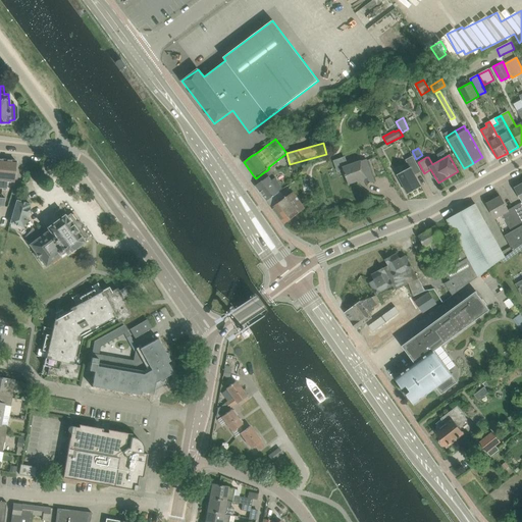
[(400,173),(399,174),(408,193),(410,193),(414,191),(414,190),(415,190),(416,190),(420,188),(419,187),(421,187),(414,174),(420,171),(412,157),(407,160),(411,167),(406,170),(400,173)]
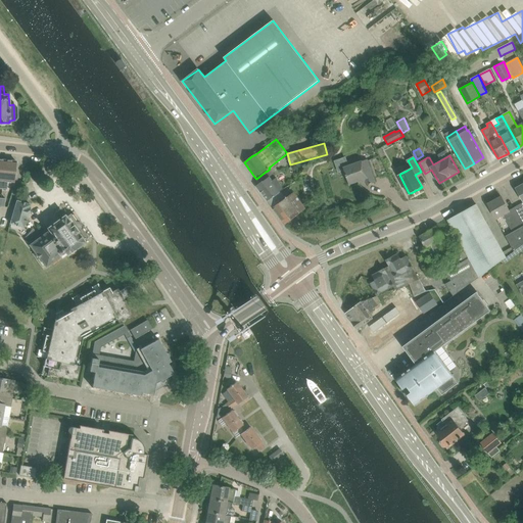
[(4,168),(2,189),(6,189),(7,181),(13,182),(16,160),(6,159),(5,168),(4,168)]
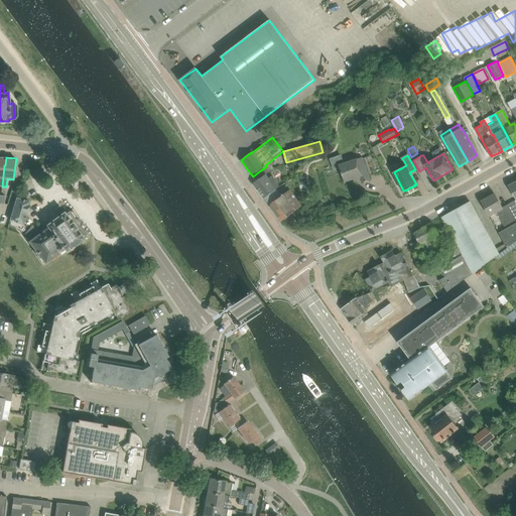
[(339,165),(342,172),(345,181),(360,176),(362,182),(370,180),(362,157),(339,165)]
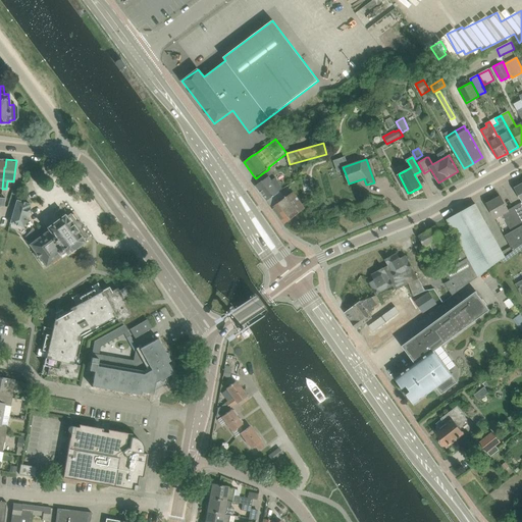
[(267,201),(283,188),(275,177),(272,180),(266,173),(257,180),(259,184),(256,186),(267,201)]
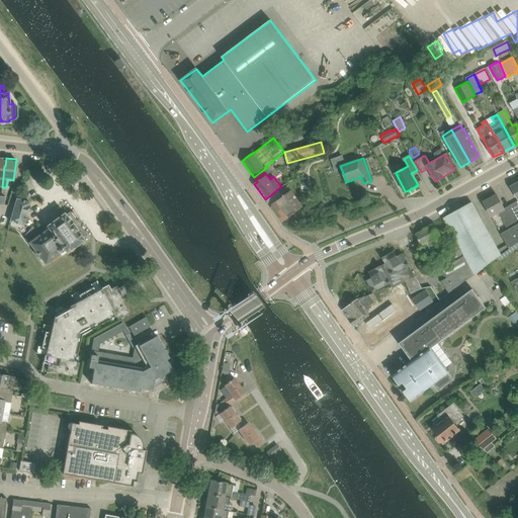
[(307,178),(299,179),(301,193),(310,191),(307,178)]
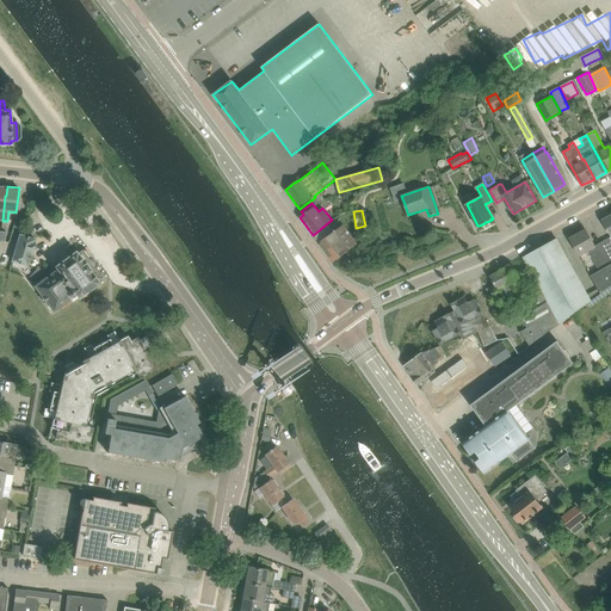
[(332,229),(328,223),(313,235),(333,263),(357,244),(340,222),(332,229)]
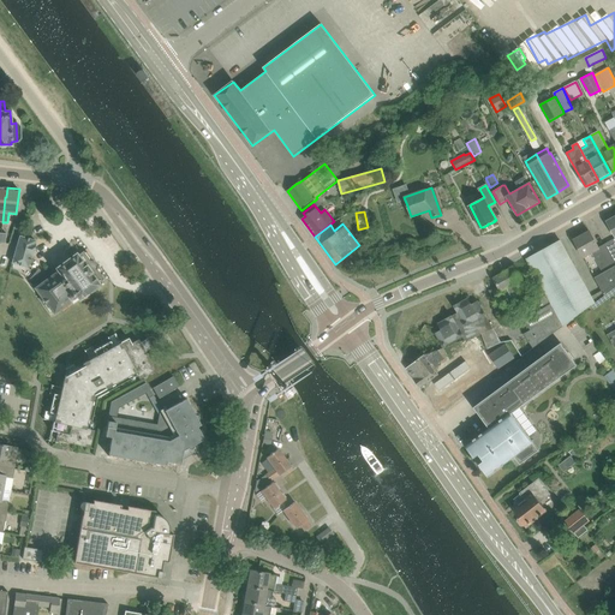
[(614,288),(614,287),(614,261),(605,244),(598,248),(590,232),(574,240),(584,257),(591,252),(596,261),(602,273),(595,278),(604,296),(614,288)]
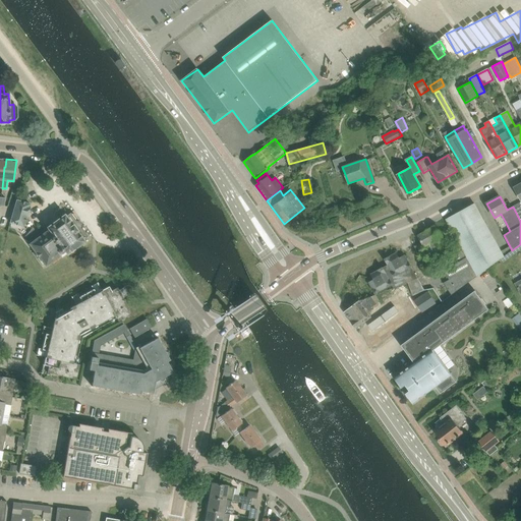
[(16,199),(9,223),(23,227),(30,204),(16,199)]
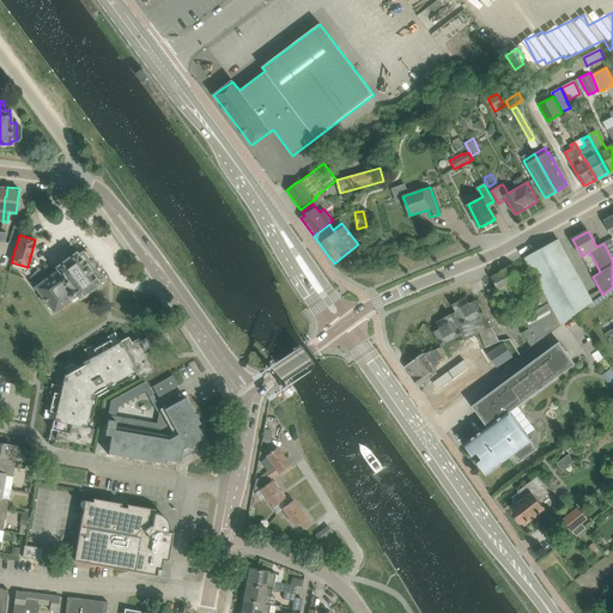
[(526,259),(545,293),(562,325),(590,303),(593,302),(559,241),(526,259)]
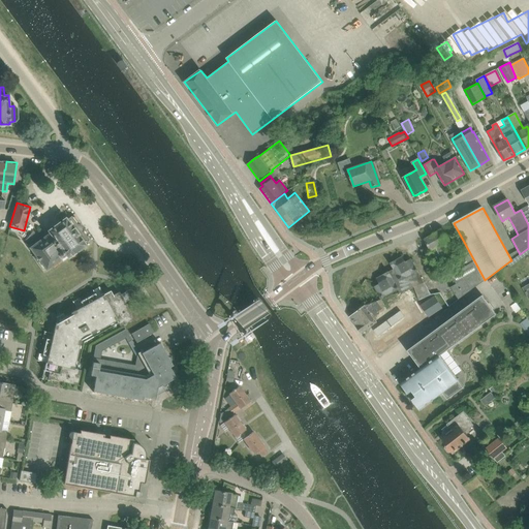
[(65,218),(56,224),(48,230),(49,231),(45,232),(48,236),(30,248),(47,270),(61,259),(62,261),(68,257),(86,245),(85,244),(89,240),(71,216),(66,220),(65,218)]
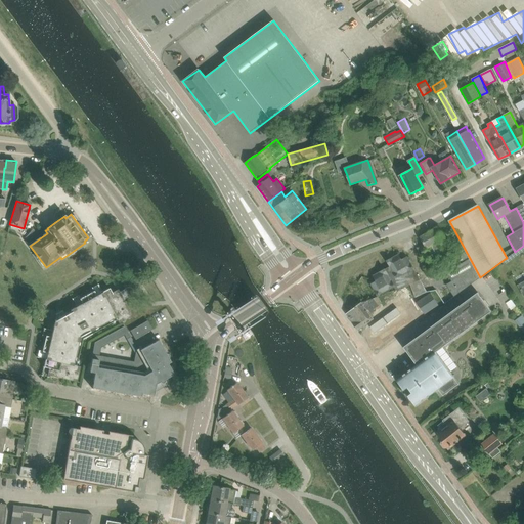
[(443,238),(438,230),(437,227),(421,236),(424,244),(417,248),(422,258),(428,255),(426,251),(428,250),(433,259),(444,252),(438,242),(443,238)]
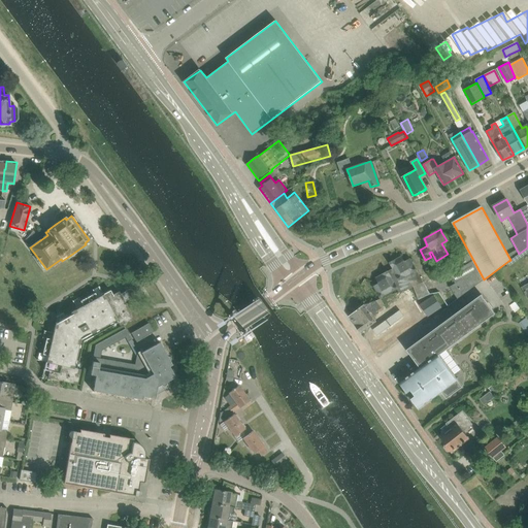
[(29,236),(26,239),(29,243),(39,236),(37,230),(35,232),(33,230),(29,236)]
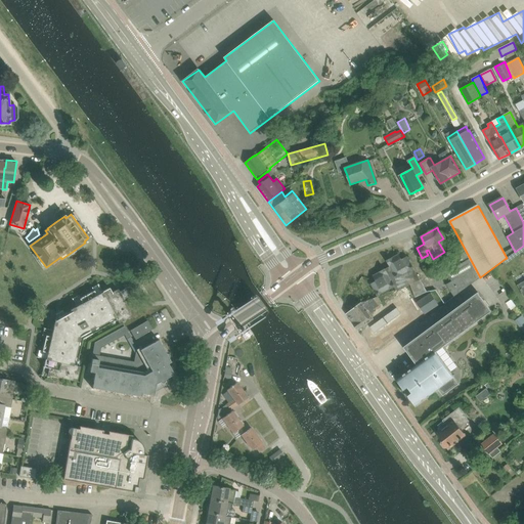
[(507,258),(505,259),(508,262),(523,250),(523,245),(523,246),(515,252),(507,258)]
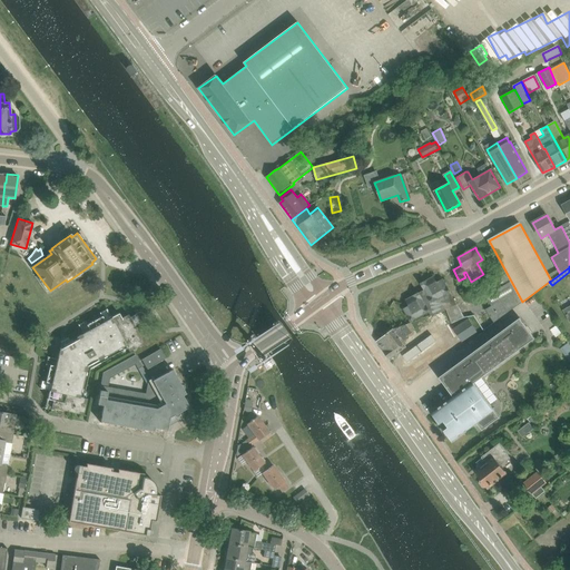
[(485,310),(494,323),(522,302),(507,273),(467,295),(474,298),(485,295),(491,306),(485,310)]
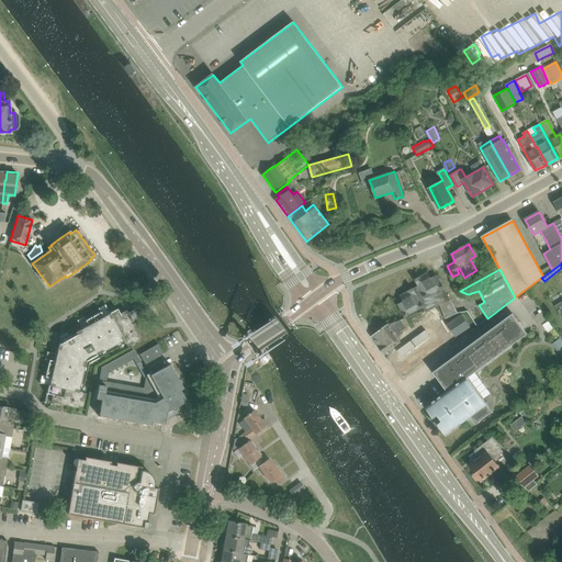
[(458,313),(442,285),(437,276),(431,278),(428,272),(415,280),(418,285),(401,295),(404,302),(397,304),(405,317),(423,307),(425,311),(441,304),(447,318),(458,313)]
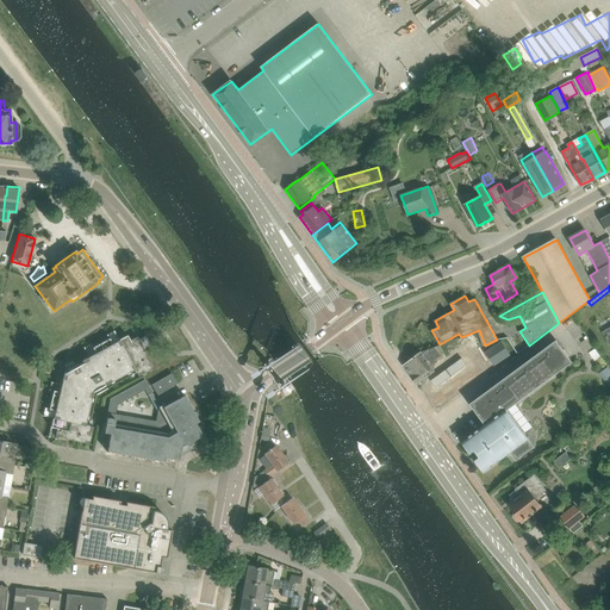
[(55,383),(49,409),(55,410),(54,417),(53,417),(51,427),(50,427),(56,429),(55,436),(89,444),(93,427),(88,425),(86,424),(93,392),(135,369),(136,372),(138,375),(154,367),(144,348),(145,348),(151,344),(147,336),(139,340),(137,336),(130,340),(128,335),(119,338),(118,340),(113,331),(107,335),(110,338),(93,347),(91,344),(86,347),(85,348),(87,354),(89,356),(81,361),(82,362),(79,365),(66,372),(64,372),(61,384),(55,383)]
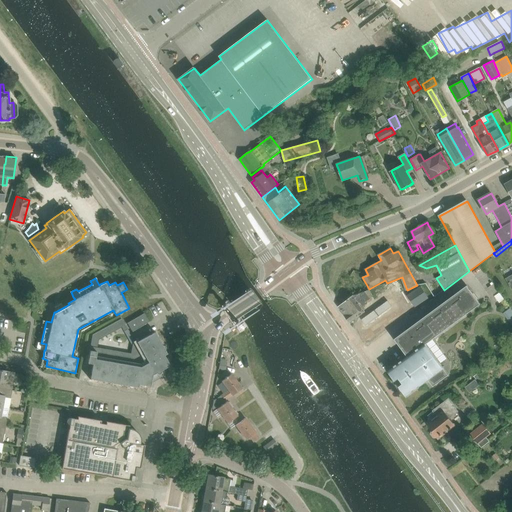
[(493,283),(488,287),(493,294),(498,290),(493,283)]
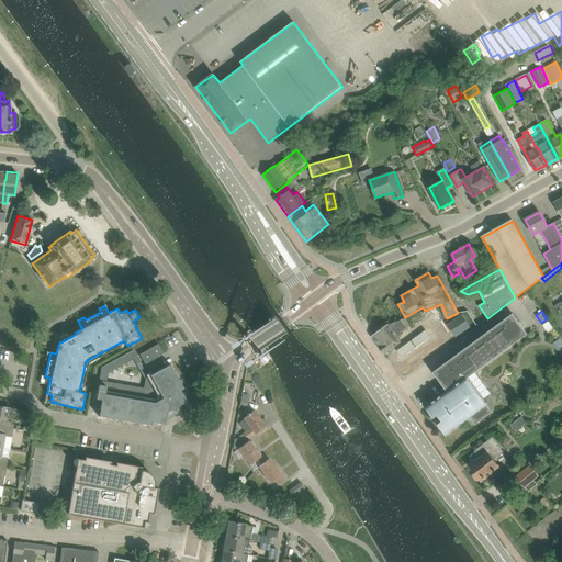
[(447,391),(426,406),(433,415),(435,414),(441,423),(439,425),(446,434),(470,416),(475,424),(492,412),(470,380),(468,378),(527,334),(513,314),(433,371),(447,391)]
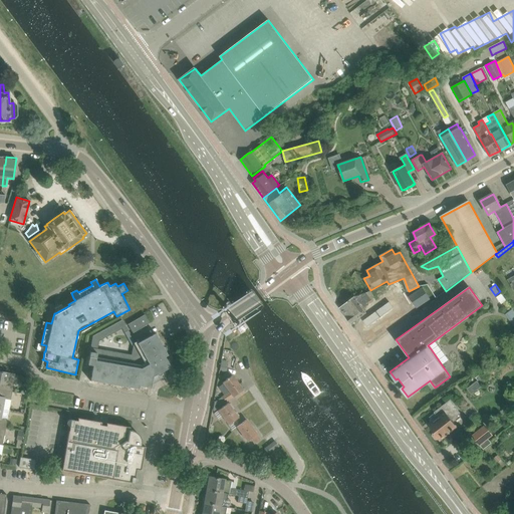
[(423,288),(409,297),(417,308),(430,299),(423,288)]
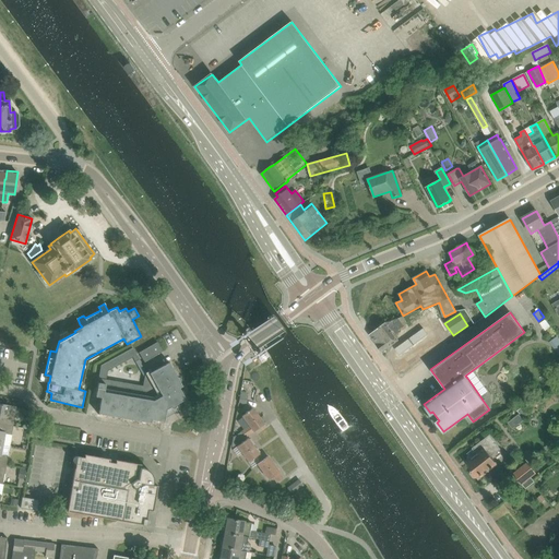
[(403,317),(397,319),(385,322),(369,334),(382,353),(399,341),(394,335),(400,332),(399,330),(407,323),(403,317)]
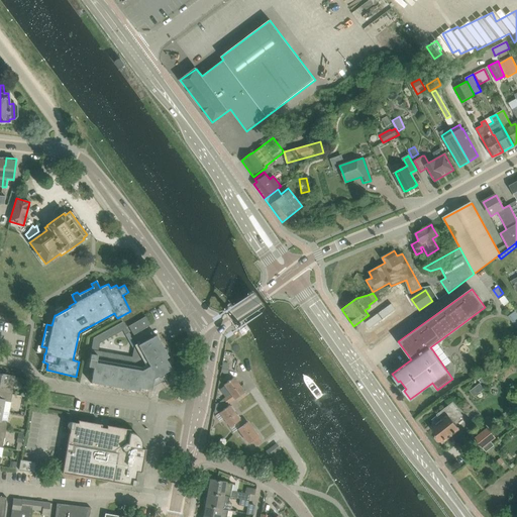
[(510,302),(505,295),(499,299),(504,306),(510,302)]
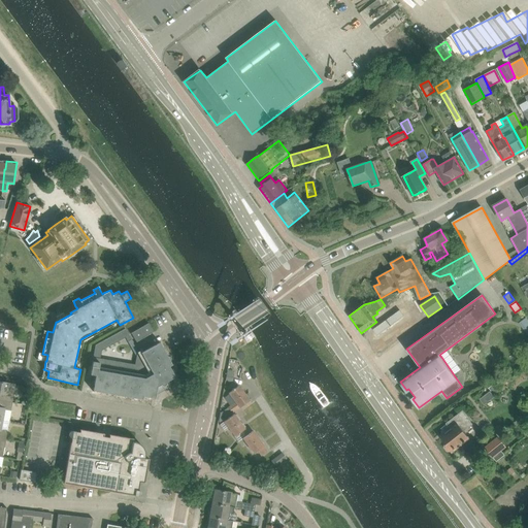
[(400,310),(373,329),(377,335),(404,317),(400,310)]
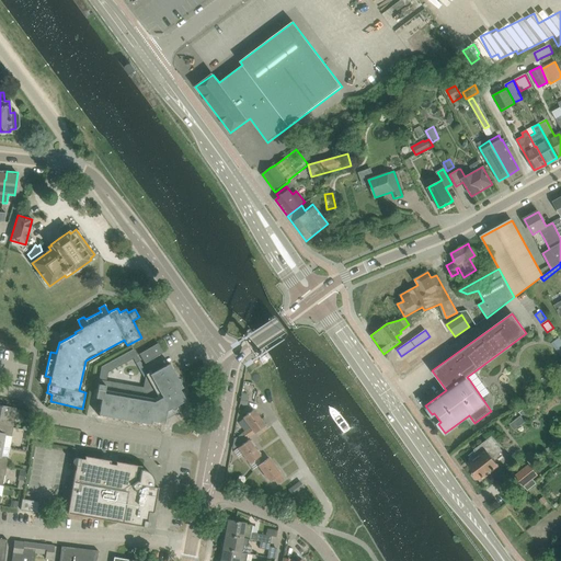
[(145,363),(163,353),(158,343),(139,354),(145,363)]
